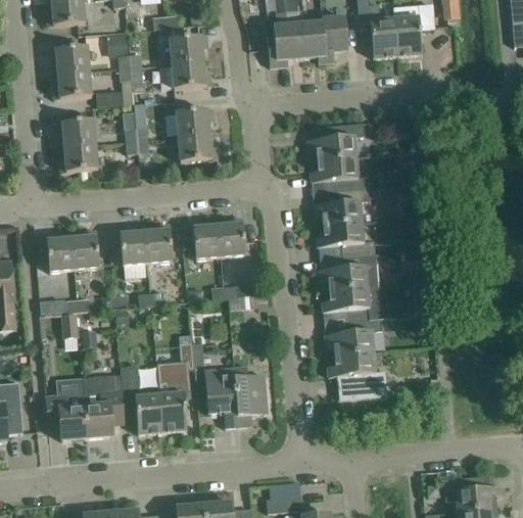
[(51,0),(52,12),(47,13),(48,26),(85,22),(83,0),(51,0)]
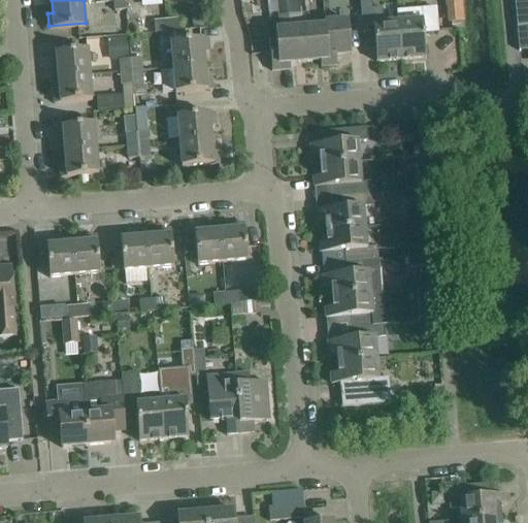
[(281,0),(282,8),(303,7),(302,0),(281,0)]
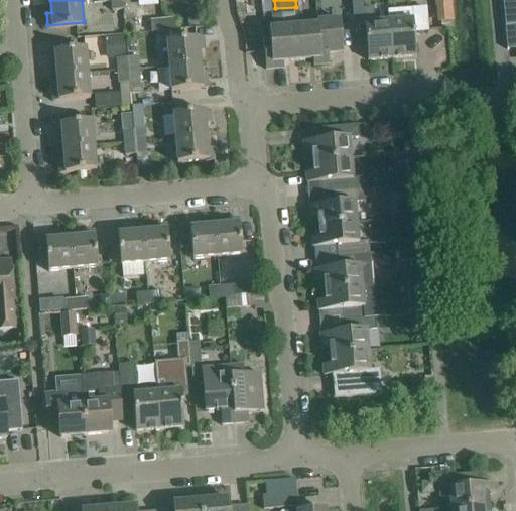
[(394,54),(390,18),(376,20),(374,5),(365,5),(364,0),(352,0),(354,22),(366,21),(368,56),(394,54)]
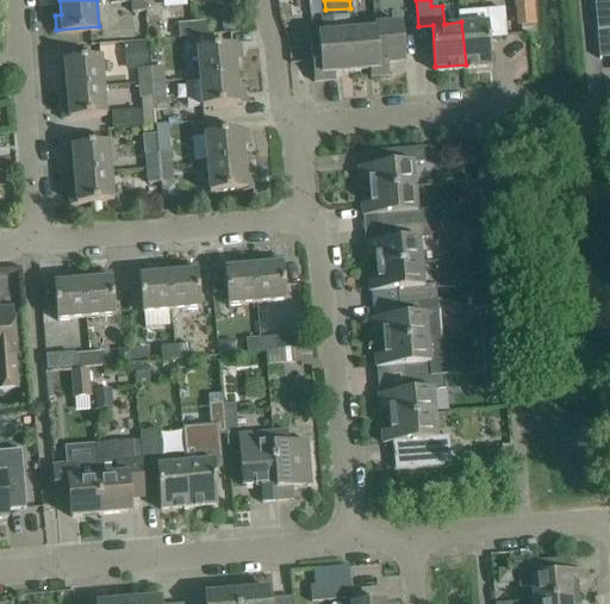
[(609,25),(609,0),(596,0),(598,26),(609,25)]
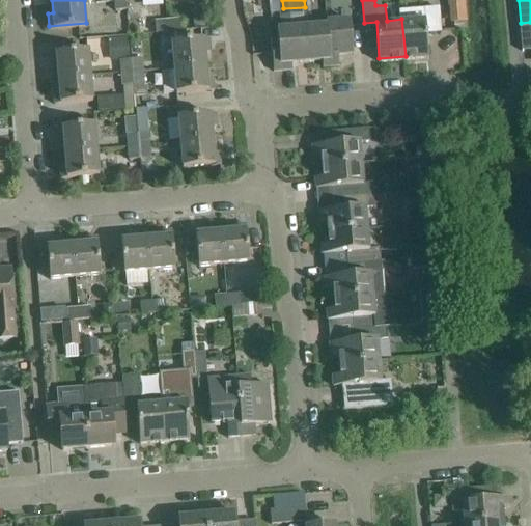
[(406,56),(428,54),(424,4),(400,6),(401,19),(406,56)]
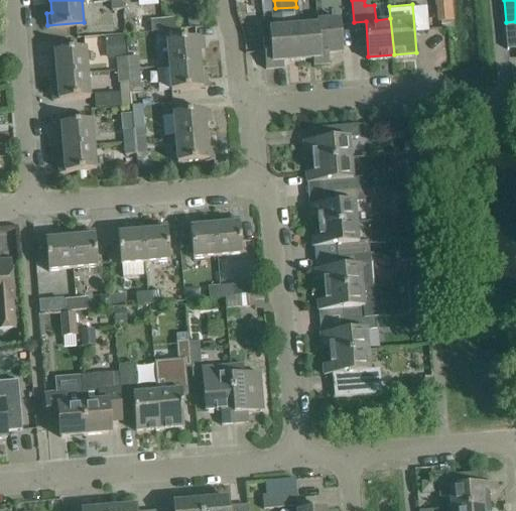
[(174,14),(162,15),(163,27),(175,25),(174,14)]
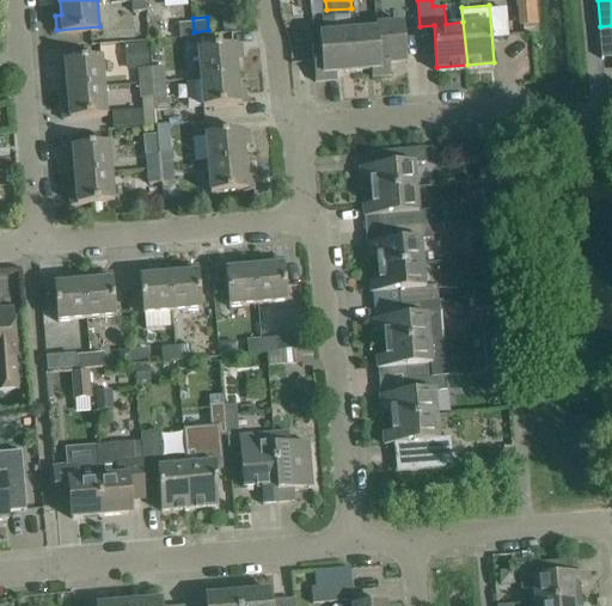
[(194,32),(193,18),(178,19),(179,34),(194,32)]
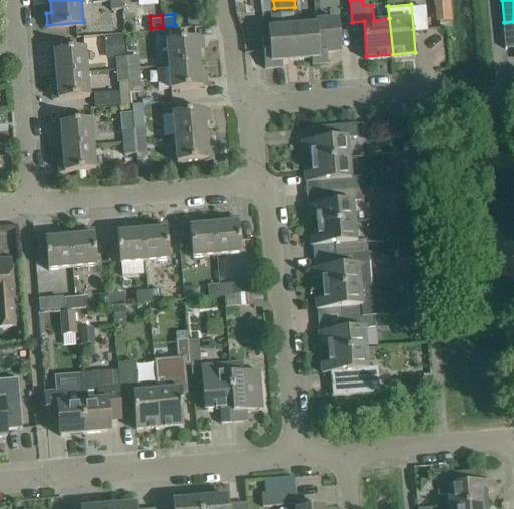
[(320,17),(323,60),(328,59),(327,50),(342,48),(339,16),(320,17)]
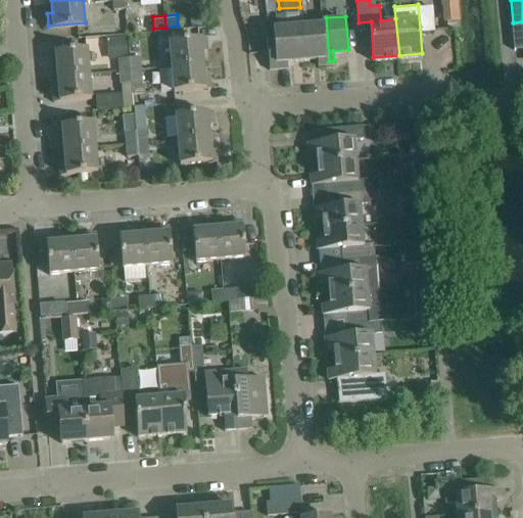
[(322,21),(306,22),(308,56),(318,56),(319,62),(329,61),(326,17),(321,18),(322,21)]
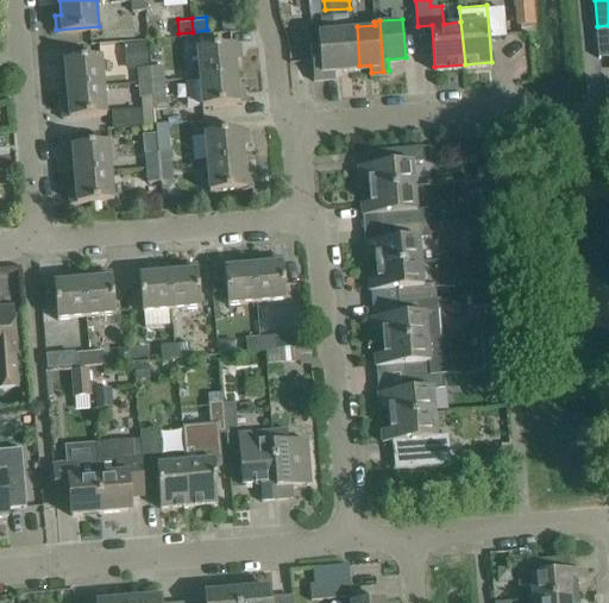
[(359,66),(357,26),(333,29),(337,68),(359,66)]
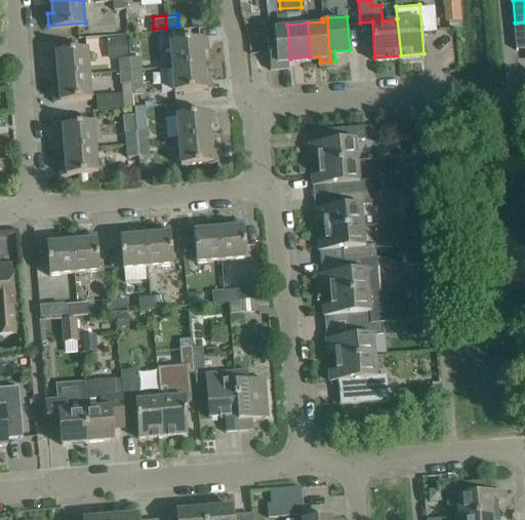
[(290,58),(287,25),(274,26),(275,33),(268,34),(271,67),(289,65),(288,58),(290,58)]
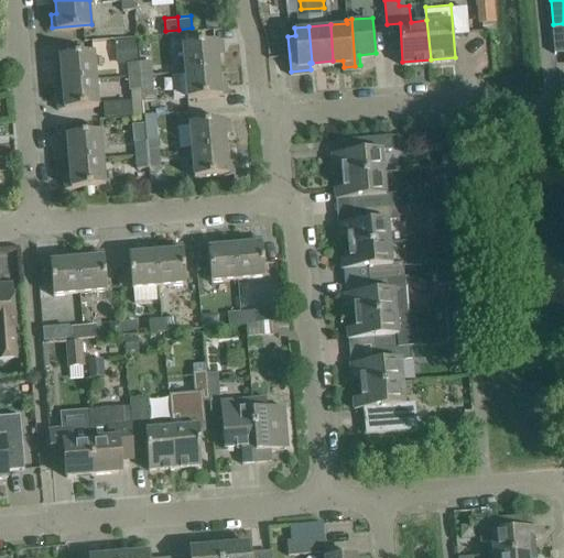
[(137,33),(116,34),(118,56),(138,54),(137,33)]
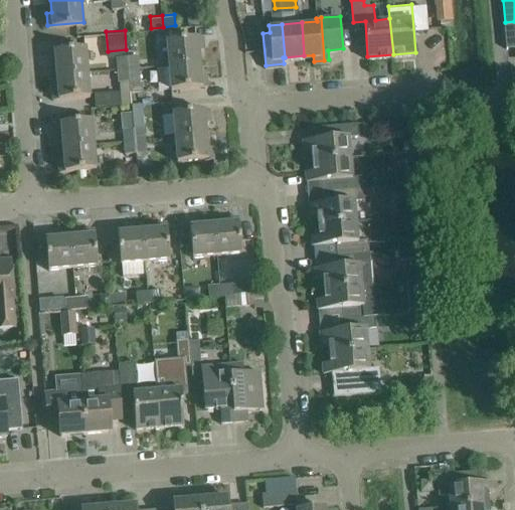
[(166,37),(167,39),(158,39),(159,57),(168,57),(169,62),(200,59),(199,47),(204,46),(203,34),(166,37)]
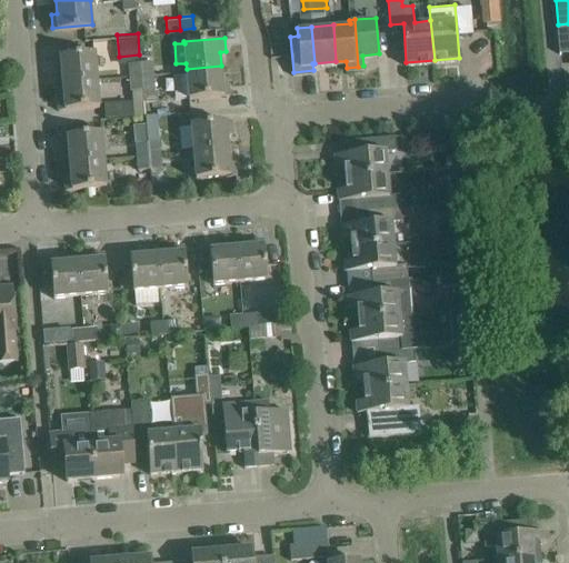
[(63,80),(97,77),(95,49),(55,53),(56,67),(61,66),(63,80)]
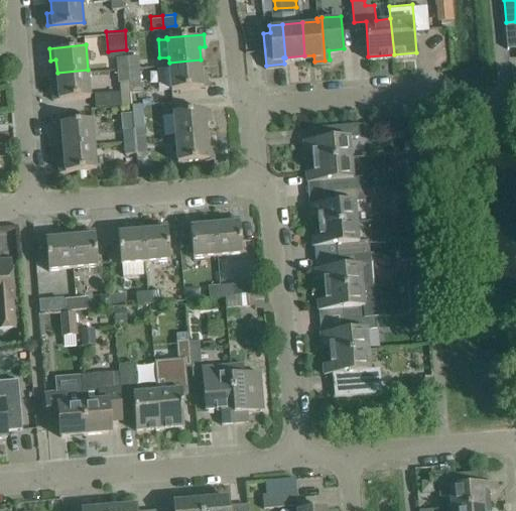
[(129,66),(139,65),(138,51),(128,52),(129,66)]
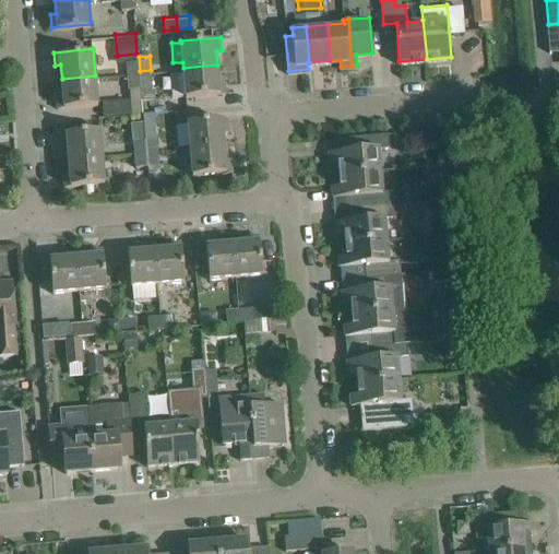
[(140,71),(139,57),(127,58),(128,72),(140,71)]
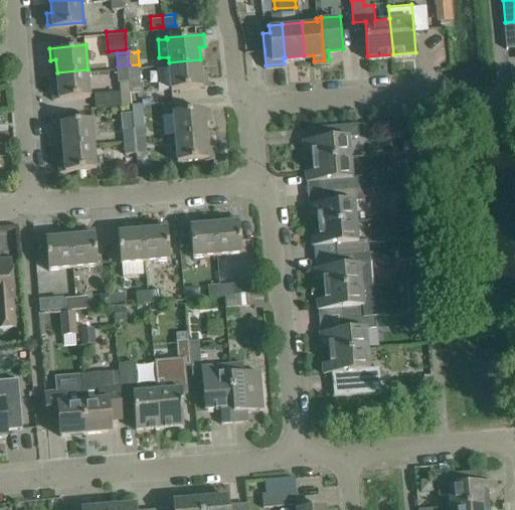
[(200,59),(169,62),(171,87),(208,83),(207,71),(201,72),(200,59)]
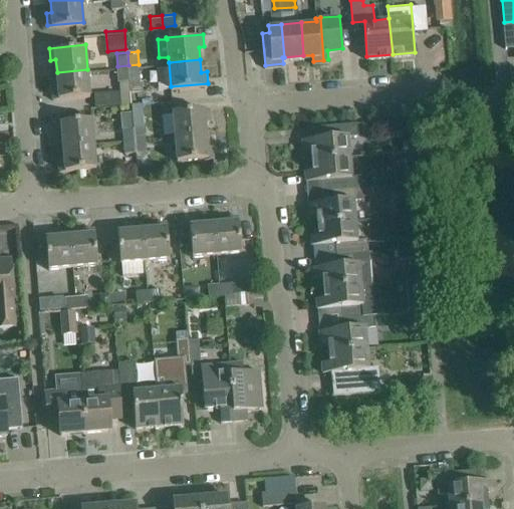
[(141,87),(139,64),(129,65),(130,77),(131,88),(141,87)]
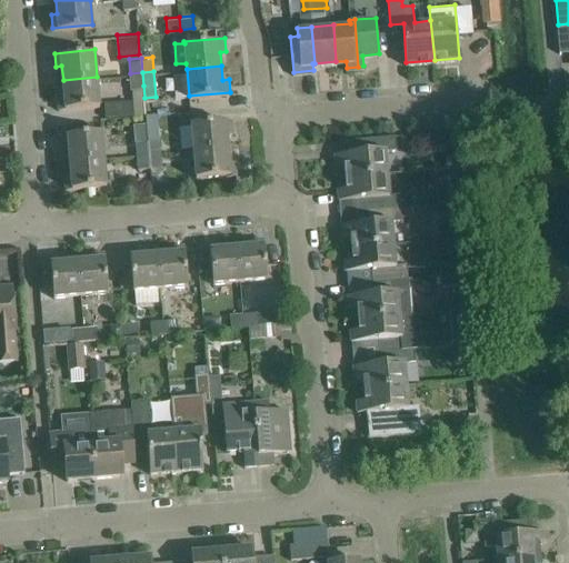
[(143,86),(142,72),(130,73),(131,87),(143,86)]
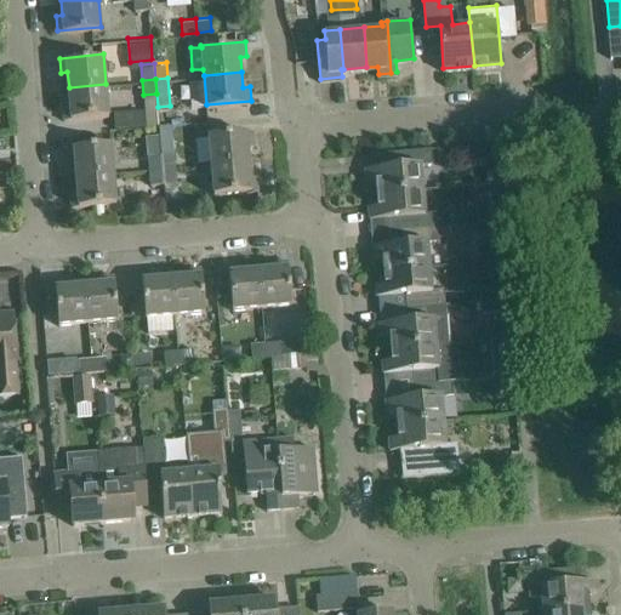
[(106,84),(69,87),(70,102),(63,103),(64,118),(108,114),(106,84)]
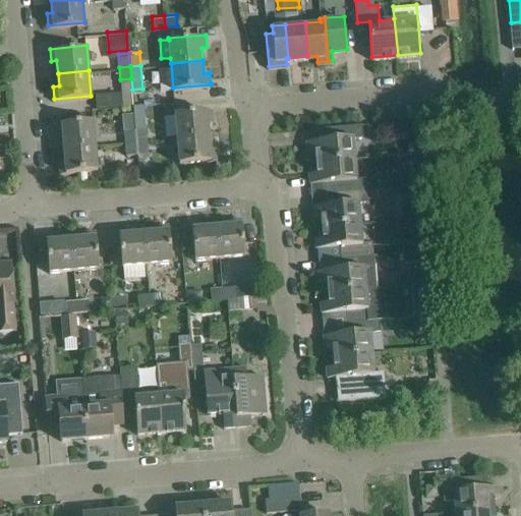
[(121,90),(96,92),(97,105),(122,103),(121,90)]
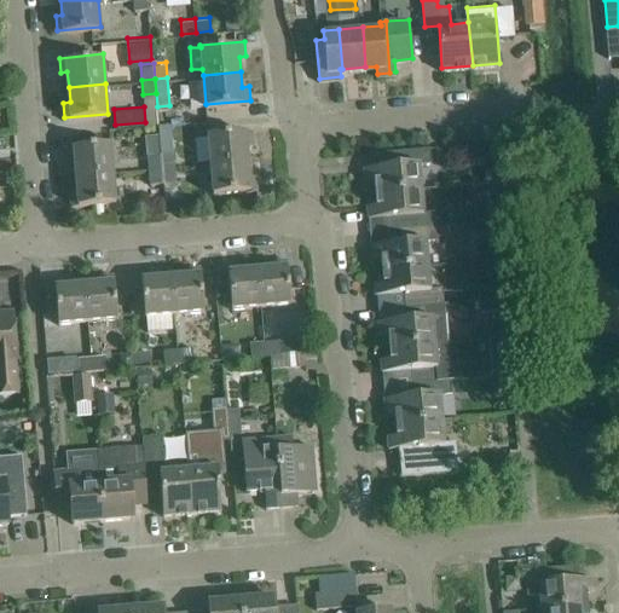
[(210,162),(248,158),(247,143),(254,143),(253,128),(208,132),(210,162)]
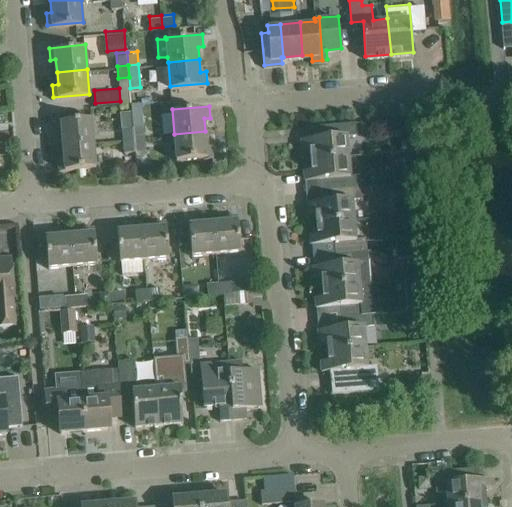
[(63,143),(94,141),(91,116),(55,119),(56,131),(62,131),(63,143)]
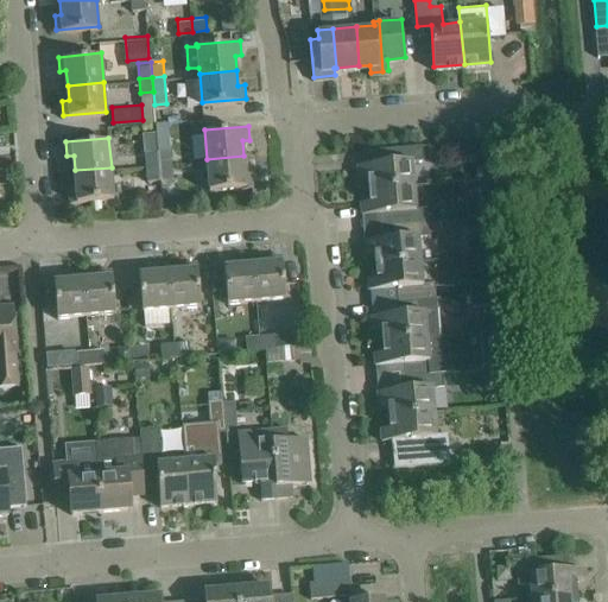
[(369,187),(415,182),(412,158),(424,157),(423,143),(385,146),(386,159),(358,162),(359,173),(368,173),(369,187)]
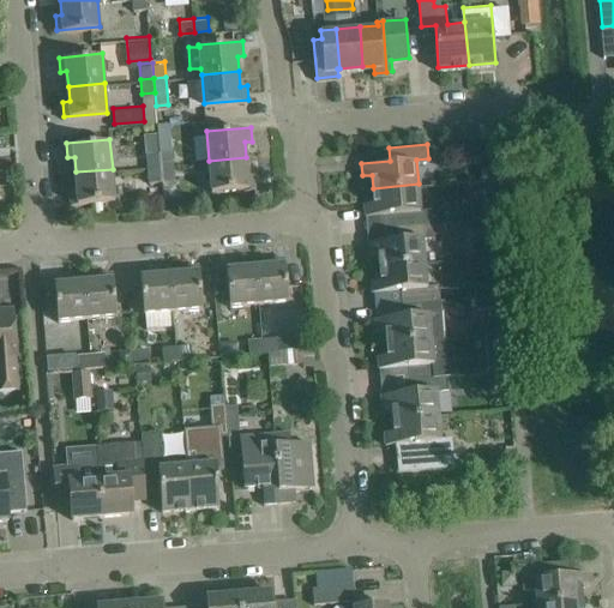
[(161,163),(160,149),(146,150),(148,164),(161,163)]
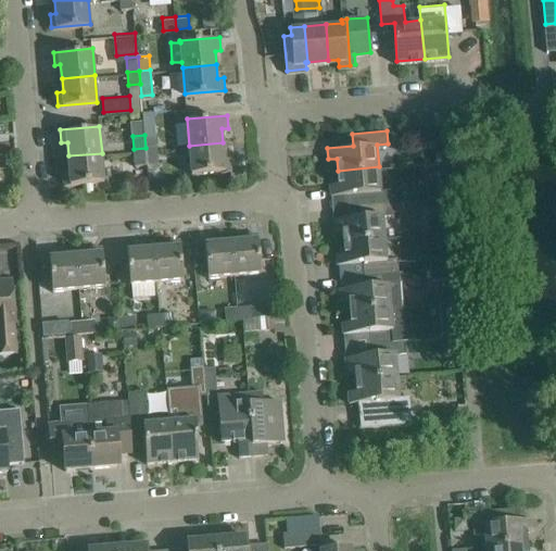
[(156,135),(144,135),(146,148),(158,147),(156,135)]
